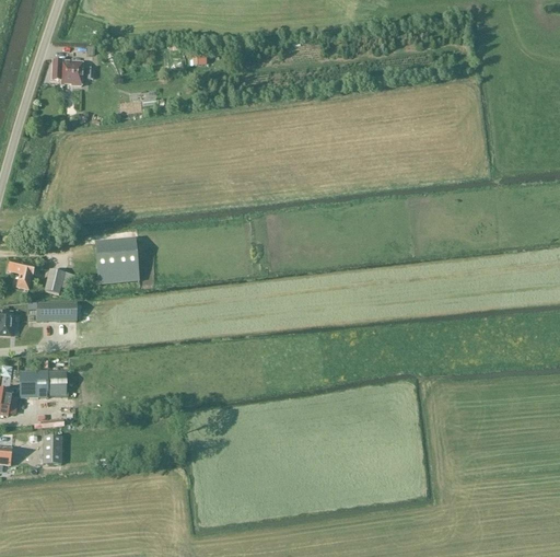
[(85,54),(93,57),(96,49),(89,46),(85,54)]
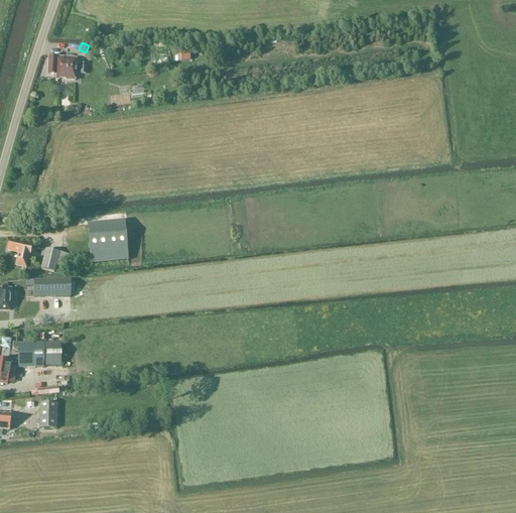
[(76,56),(56,55),(48,55),(47,73),(55,73),(55,79),(58,79),(58,78),(65,78),(65,80),(75,80),(76,56)]
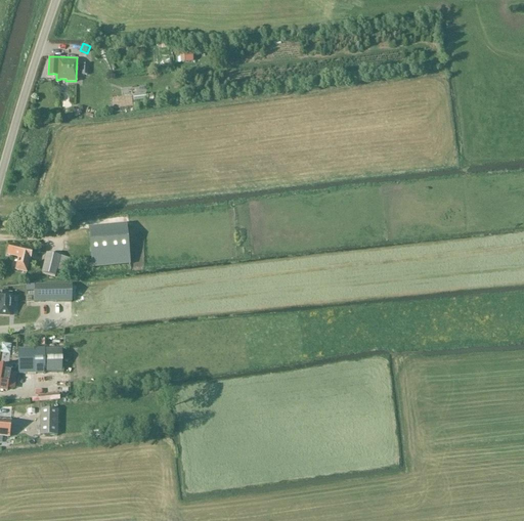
[(113,89),(112,82),(103,83),(104,90),(113,89)]
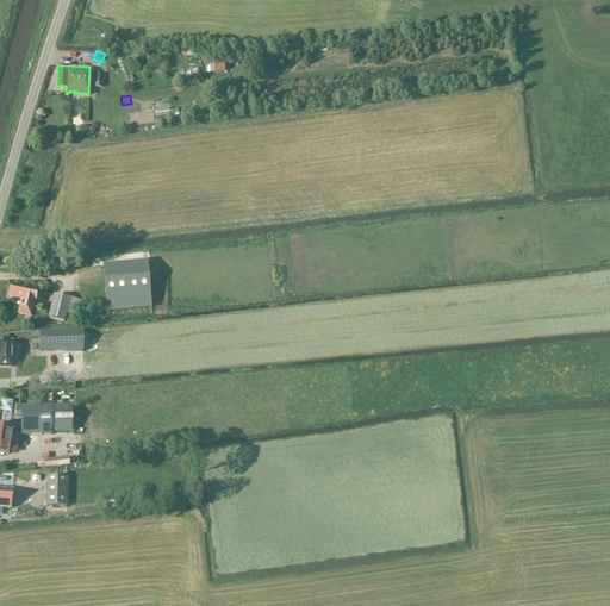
[(151,107),(142,108),(143,118),(153,117),(151,107)]
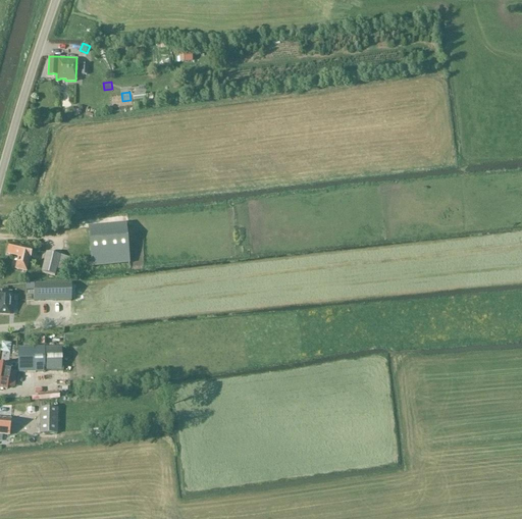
[(99,99),(100,108),(115,106),(113,96),(99,99)]
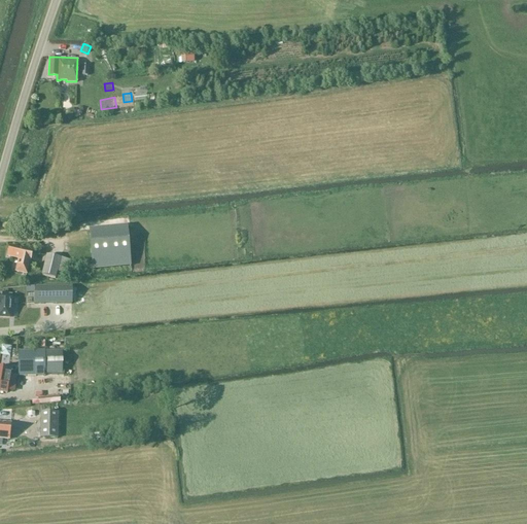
[(128,224),(90,228),(94,267),(131,264),(128,224)]
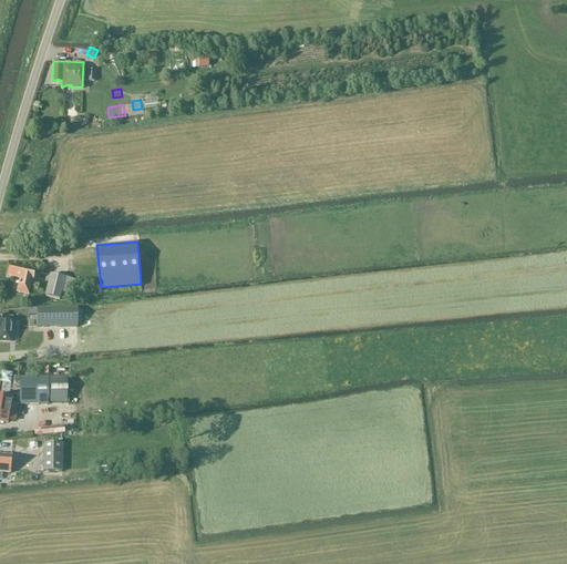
[(37,274),(33,273),(34,268),(9,263),(7,274),(19,277),(17,290),(29,293),(32,277),(34,278),(37,274)]
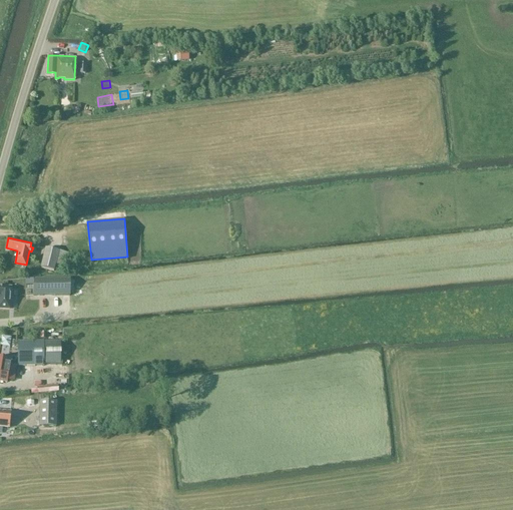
[(40,266),(58,270),(59,264),(65,266),(68,251),(46,245),(40,266)]
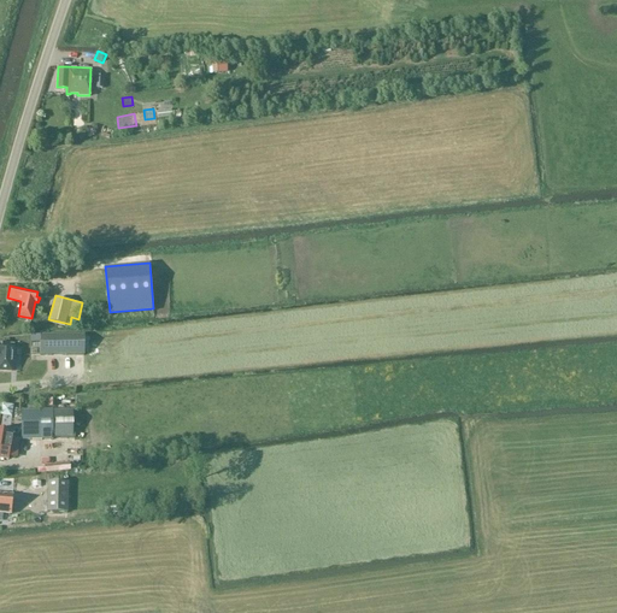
[(84,332),(40,332),(40,353),(84,353),(84,332)]
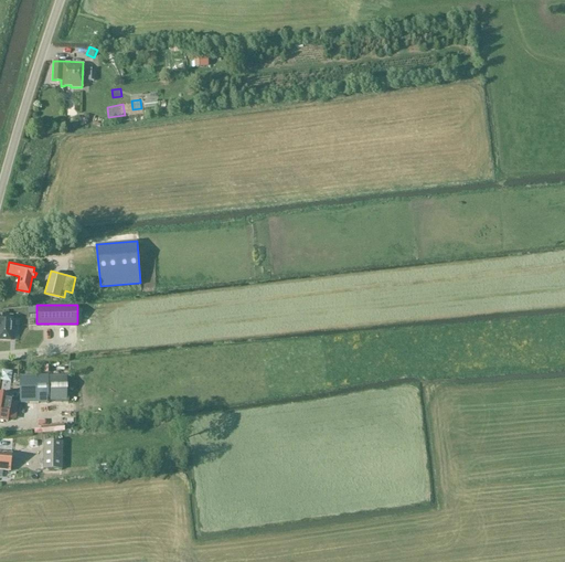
[(13,315),(7,315),(0,314),(0,339),(11,340),(13,315)]
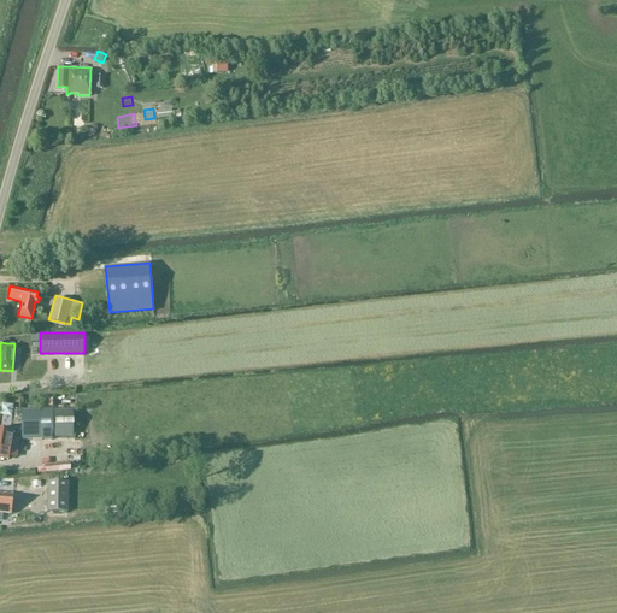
[(22,436),(50,436),(54,436),(54,434),(76,435),(75,408),(21,408),(22,436)]
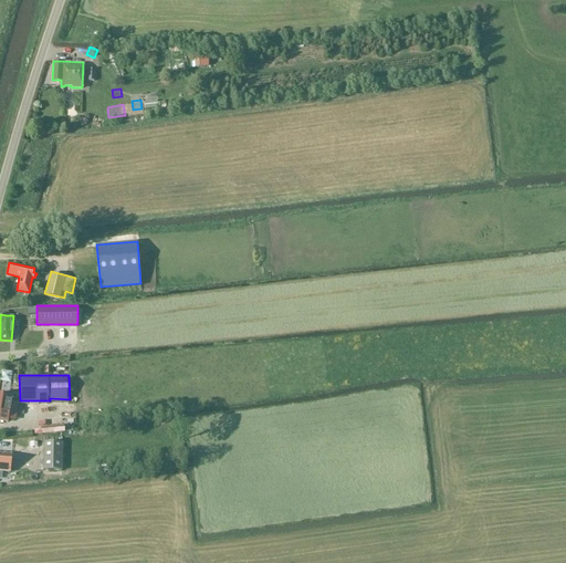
[(18,402),(7,399),(8,395),(0,393),(0,418),(8,419),(8,417),(16,419),(18,402)]
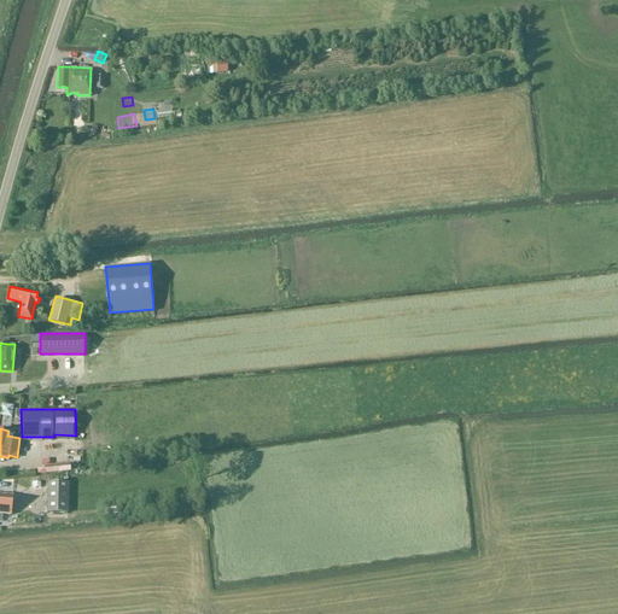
[(70,469),(70,461),(45,463),(45,472),(70,469)]
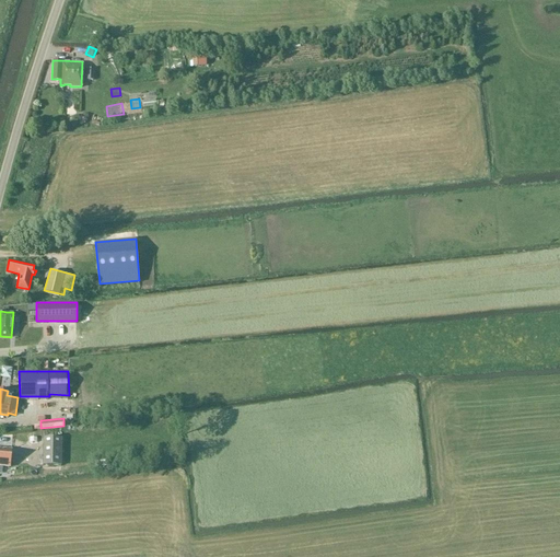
[(43,463),(61,463),(62,436),(44,436),(43,463)]
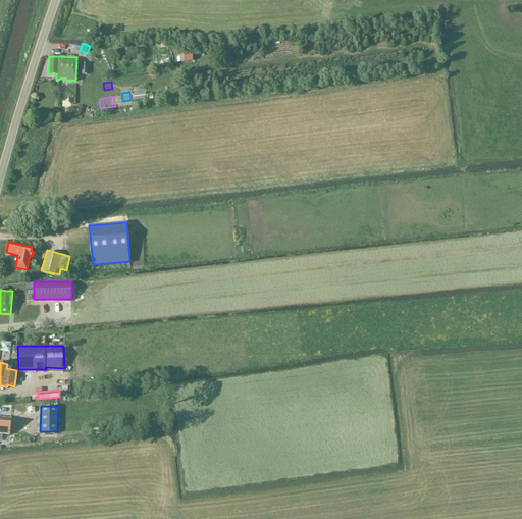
[(0,431),(15,433),(15,423),(0,422),(0,431)]
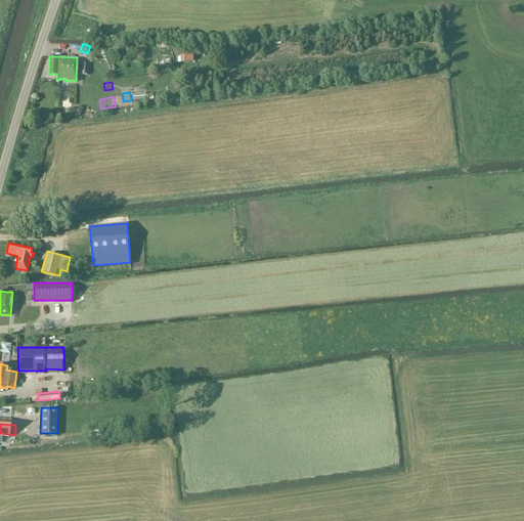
All buildings are outlined.
